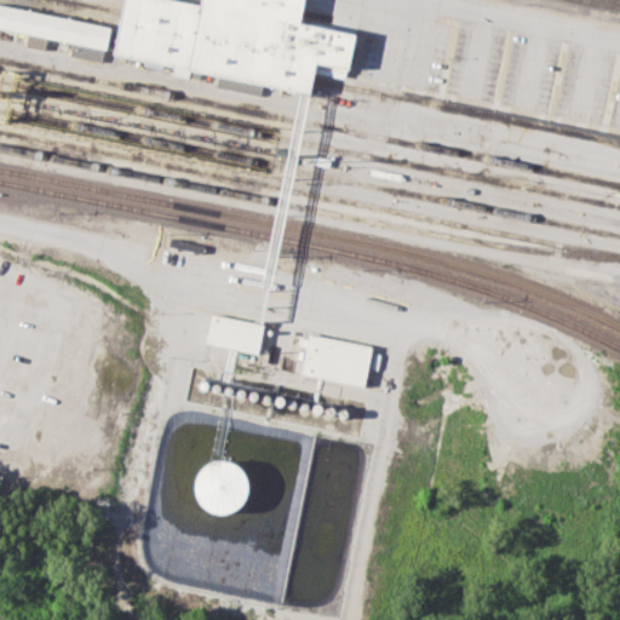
[(121,0),(112,57),(309,91),(313,68),(345,73),(352,29),(299,19),(302,0),(199,0),(199,4),(179,0),(121,0)]
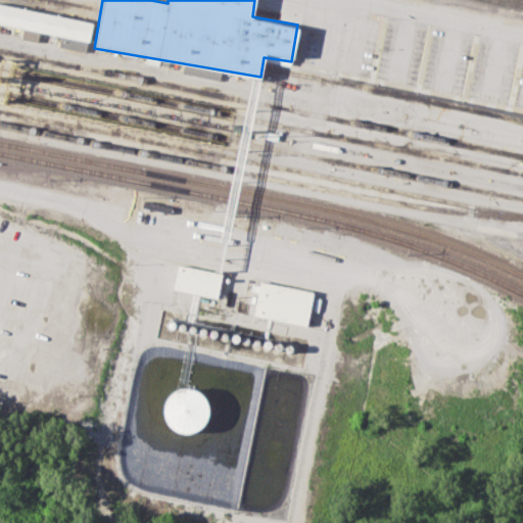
[(0,3),(92,24),(88,42),(0,22),(0,3)]
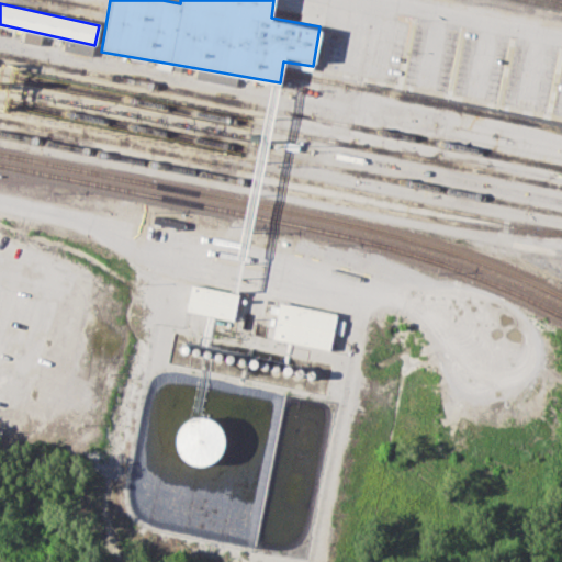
[(22,43),(40,45),(41,34),(24,32),(22,43)]
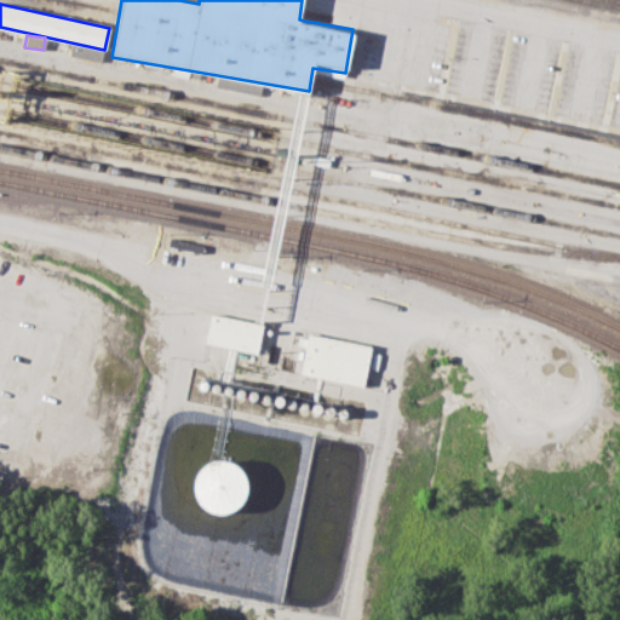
[(103,49),(70,44),(68,56),(101,61),(103,49)]
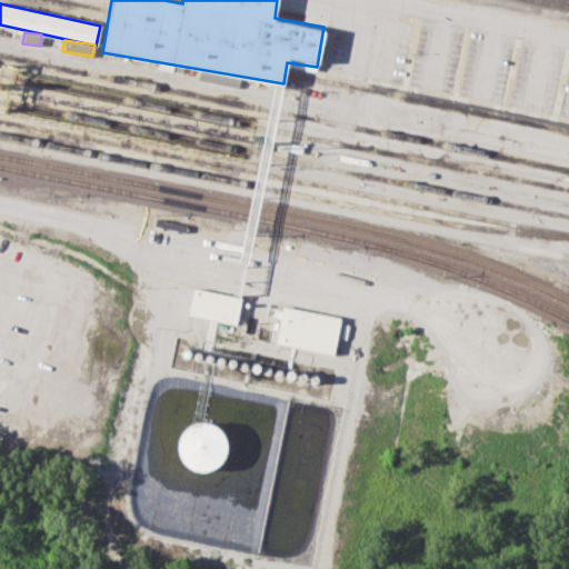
[(187,313),(235,325),(241,298),(192,287),(187,313)]
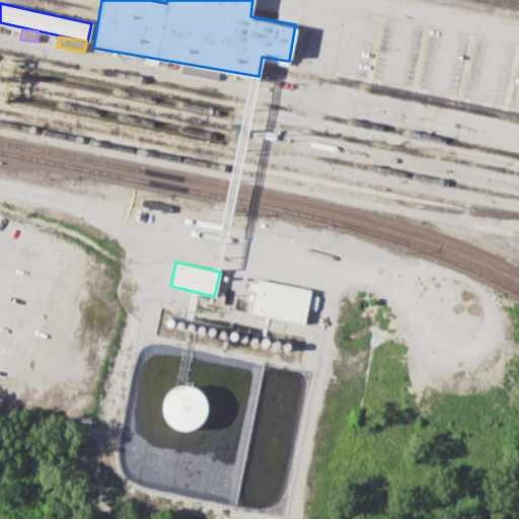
[(310,290),(256,279),(250,312),(303,323),(310,290)]
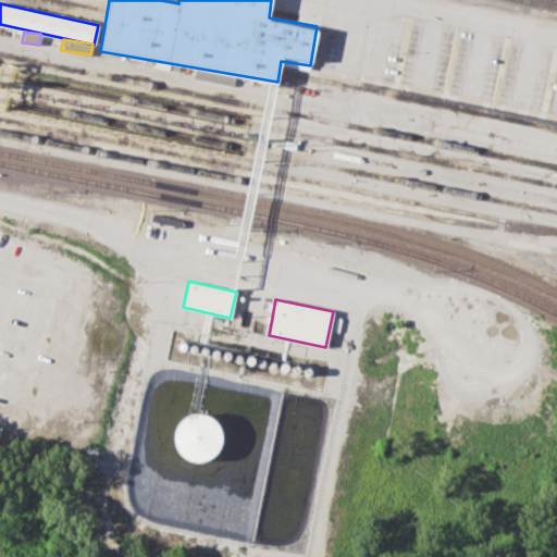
[(177,413),(176,458),(219,459),(220,416),(177,413)]
